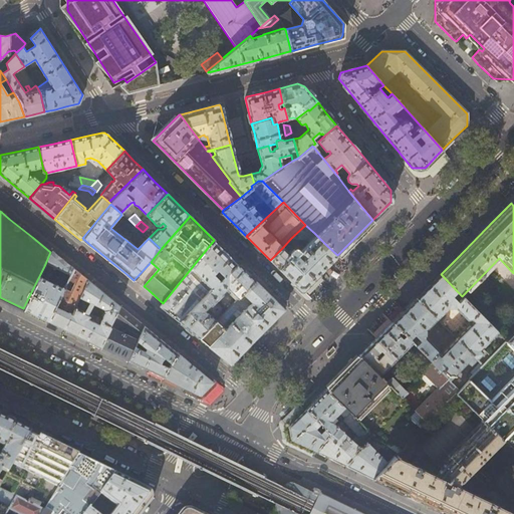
[(314,233),(305,225),(291,238),(312,235),(314,233)]
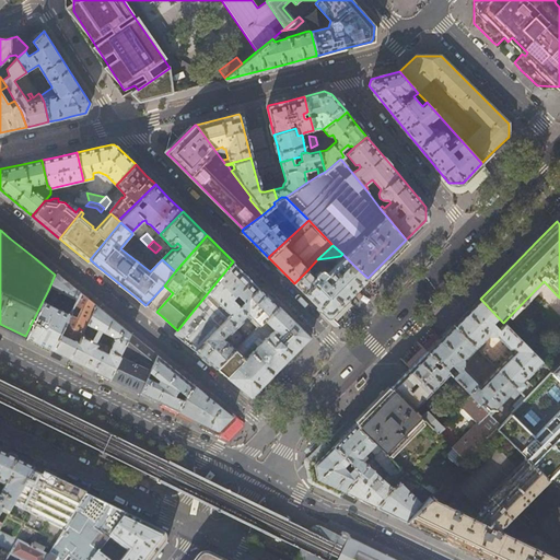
[(323,270),(315,276),(308,269),(294,283),(313,302),(327,316),(330,316),(348,299),(368,278),(357,268),(353,271),(348,267),(352,264),(345,256),(328,275),(325,271),(323,270)]
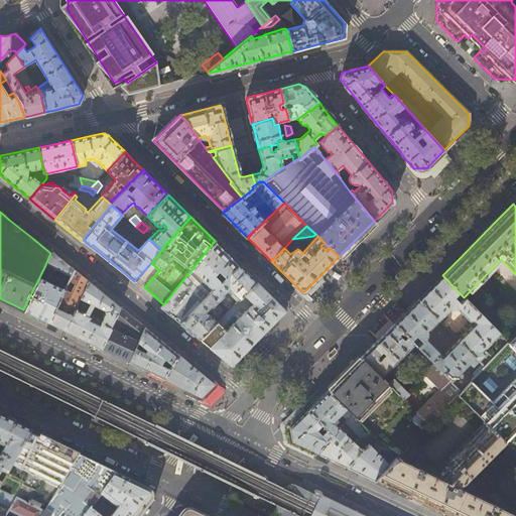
[(224,250),(215,241),(163,304),(161,307),(170,315),(180,323),(210,293),(237,265),(238,264),(224,250)]
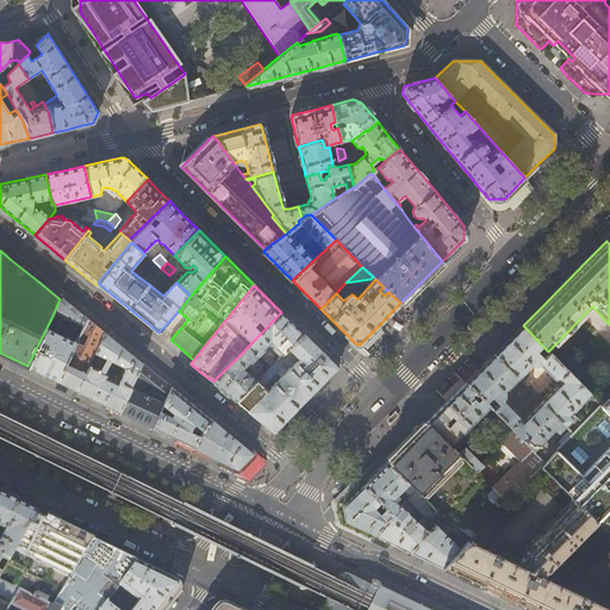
[(83,327),(87,318),(79,311),(61,297),(60,299),(53,316),(58,318),(60,316),(83,327)]
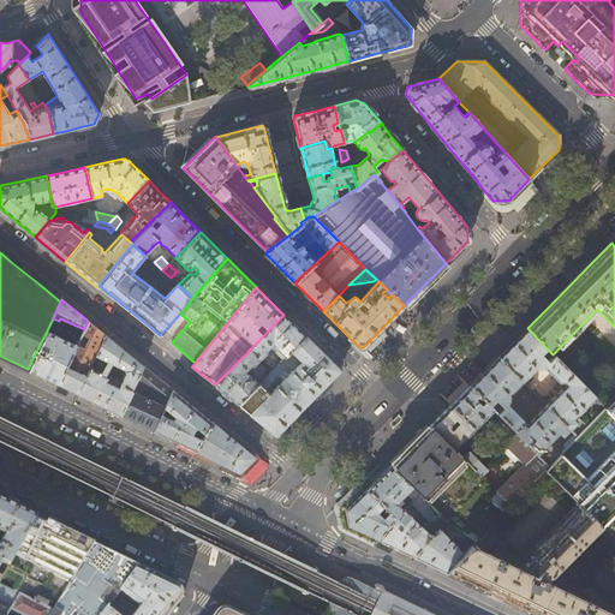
[(296,327),(284,315),(282,316),(250,350),(261,359),(267,353),(267,350),(270,346),(282,358),(305,336),(296,327)]
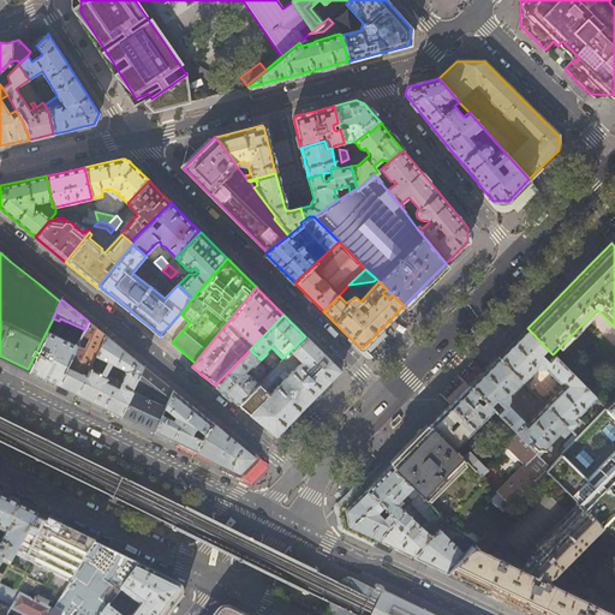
[(59,321),(53,318),(28,369),(41,376),(58,384),(76,346),(53,335),(60,321),(59,321)]
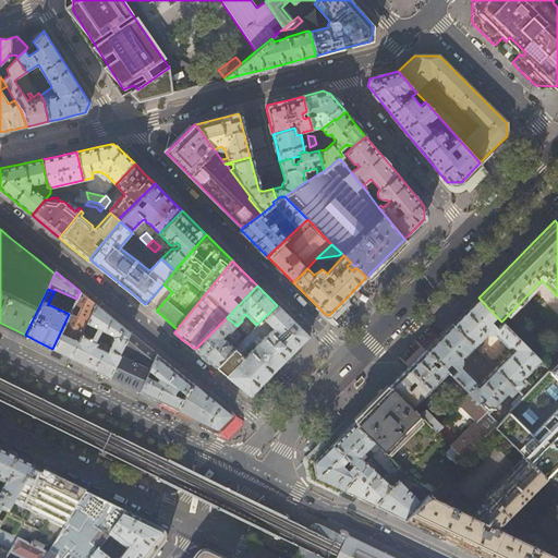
[(131,332),(110,316),(80,291),(76,299),(69,314),(52,349),(76,360),(100,371),(110,376),(131,332)]
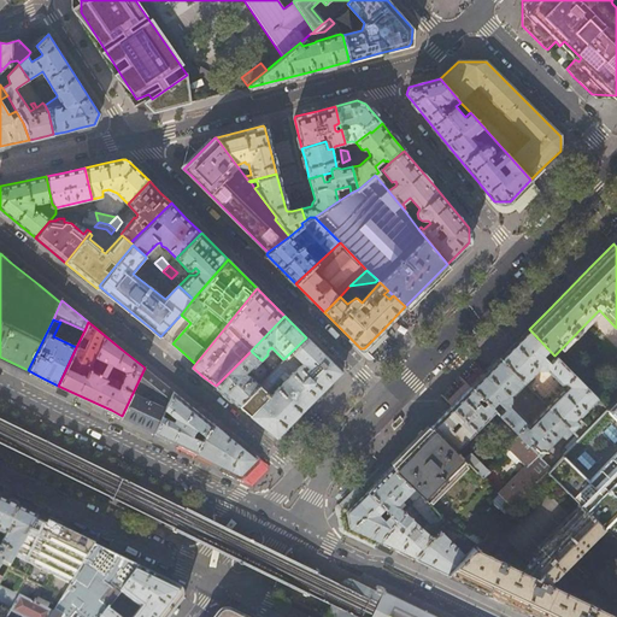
[(393,339),(403,331),(397,323),(387,329),(393,339)]
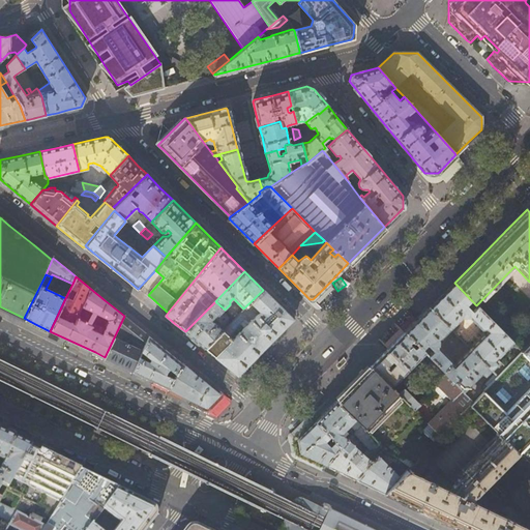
[(334,288),(329,283),(313,299),(319,304),(334,288)]
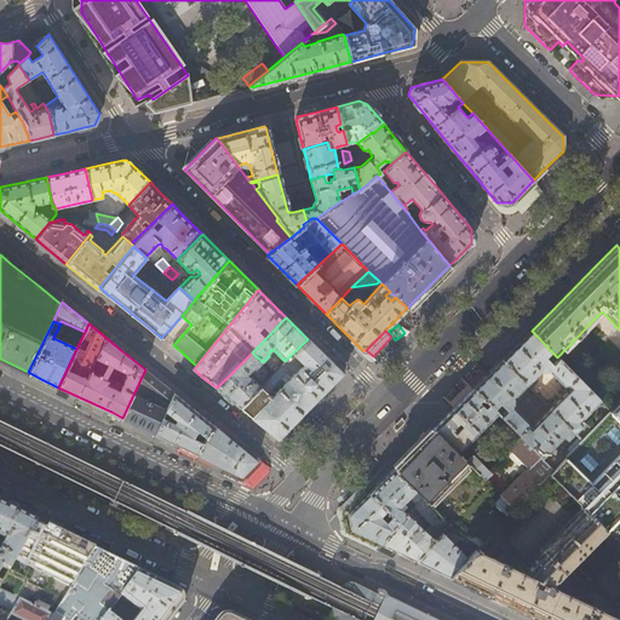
[(578,422),(598,400),(557,357),(532,331),(512,350),(501,360),(529,388),(530,389),(537,382),(537,380),(534,377),(540,371),(550,371),(562,384),(568,385),(570,388),(550,408),(574,432),(581,425),(578,422)]
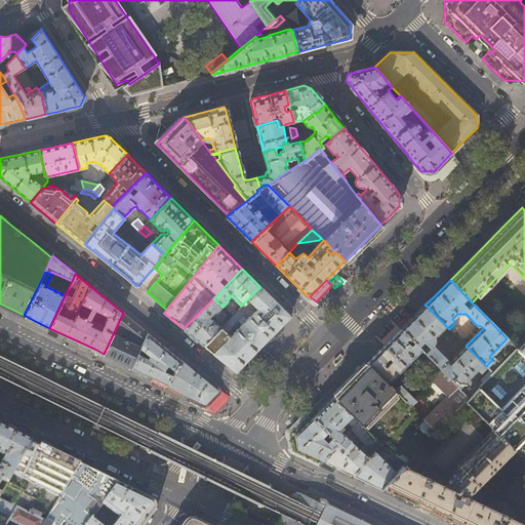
[(349,285),(332,297),(337,304),(354,291),(349,285)]
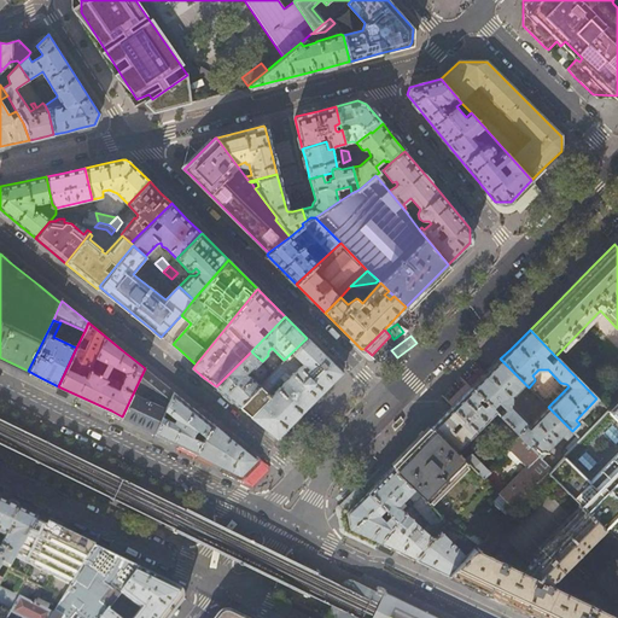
[(325,356),(307,338),(284,360),(261,384),(239,406),(261,424),(277,437),(308,406),(340,373),(325,356)]
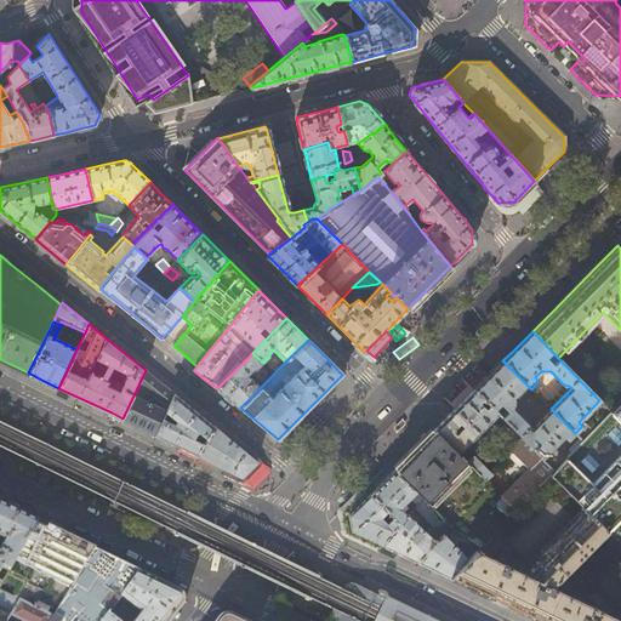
[(263,363),(252,353),(217,388),(229,399),(240,408),(262,386),(250,374),(254,369),(257,369),(263,363)]
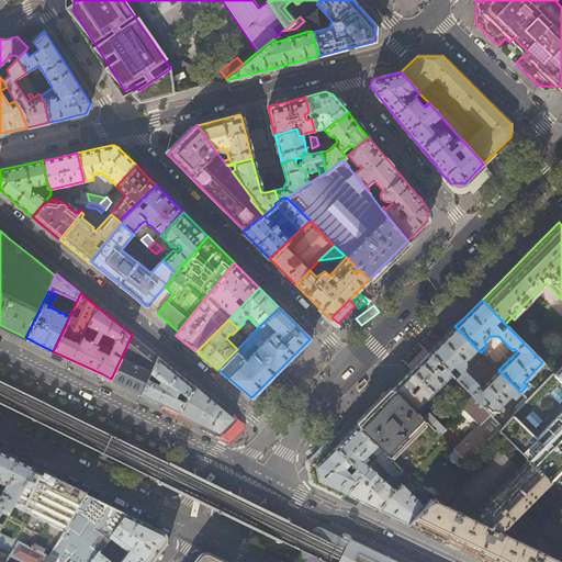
[(514,398),(520,392),(498,370),(480,390),(476,386),(476,383),(464,370),(464,367),(464,361),(470,356),(471,356),(474,358),(480,351),(454,326),(442,339),(429,352),(450,373),(461,385),(472,396),(502,426),(527,400),(525,397),(509,413),(502,405),(510,396),(510,395),(514,398)]
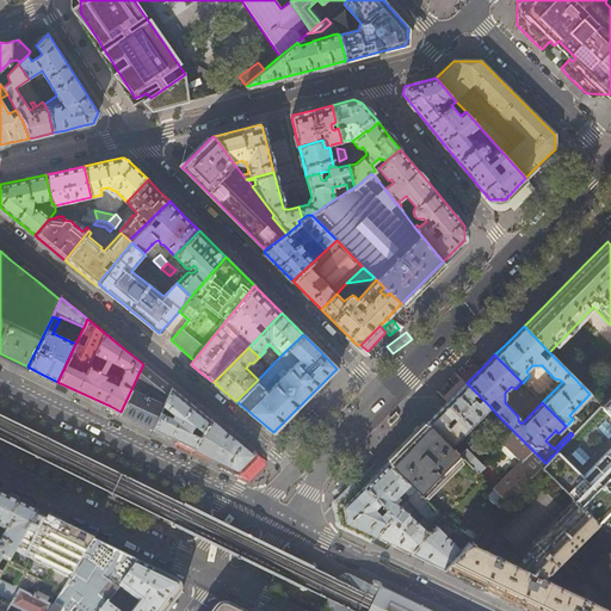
[(164,406),(171,388),(159,378),(143,364),(121,412),(136,420),(153,429),(160,412),(164,406)]
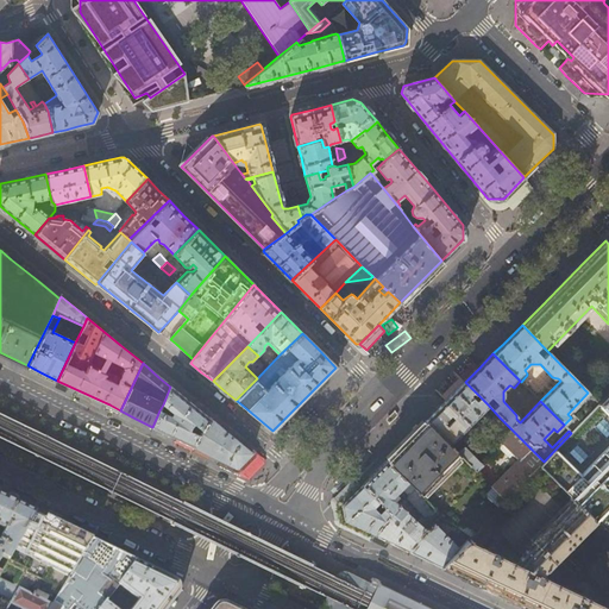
[(463,429),(488,405),(465,382),(449,399),(433,414),(456,437),(458,439),(465,433),(463,431),(463,429)]
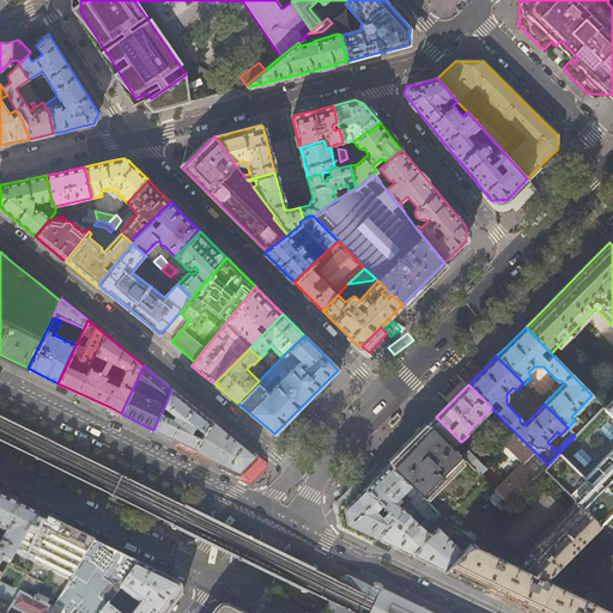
[(204,432),(212,423),(192,405),(171,389),(164,407),(174,414),(171,419),(161,413),(153,430),(175,441),(195,450),(201,438),(196,436),(201,430),(204,432)]
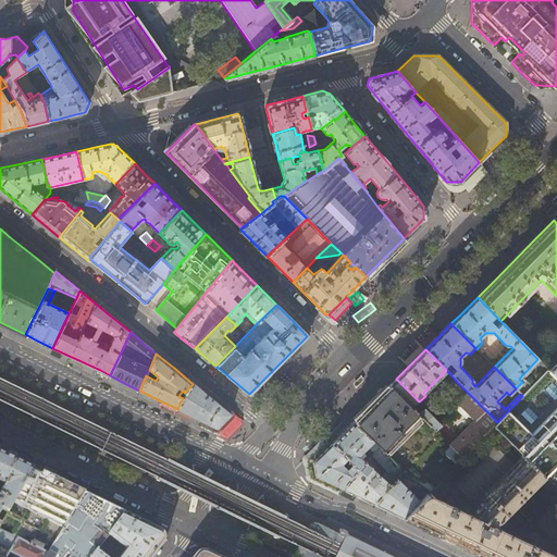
[(556,360),(548,370),(534,384),(522,396),(497,422),(494,425),(543,475),(555,463),(556,461),(556,360)]
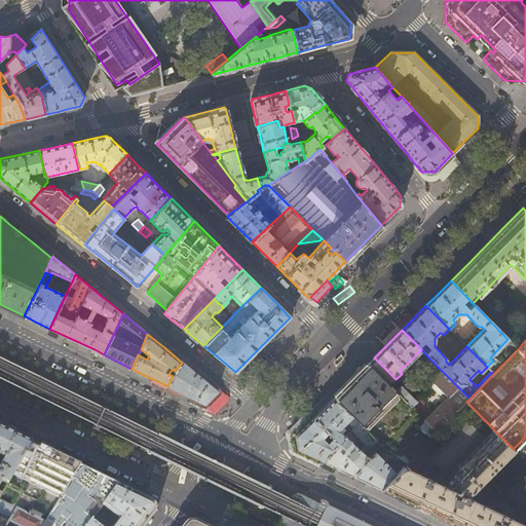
[(518,349),(515,346),(502,360),(504,363),(518,349)]
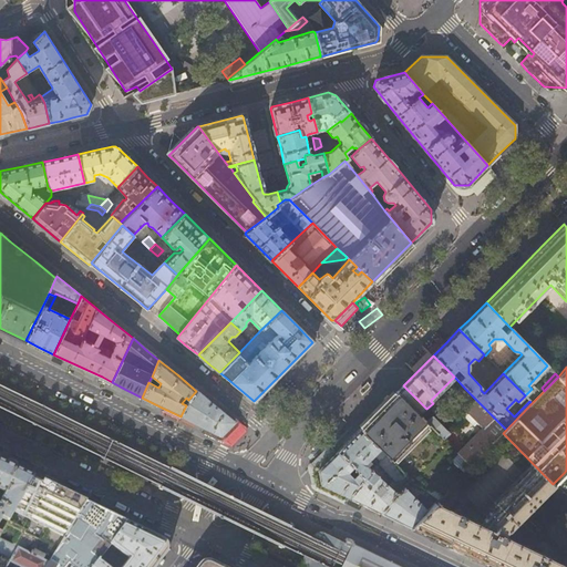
[(363,393),(364,392),(368,389),(370,388),(370,385),(369,384),(368,381),(367,381),(367,382),(366,382),(363,385),(360,389),(359,390),(359,391),(360,392),(362,394),(363,393)]
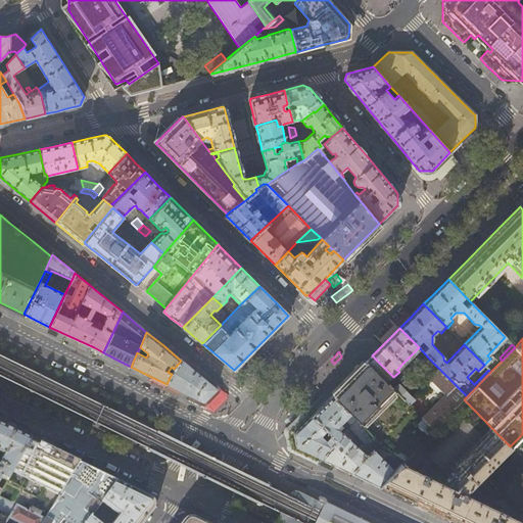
[(412,396),(413,396),(393,377),(389,382),(388,381),(387,382),(386,381),(391,375),(372,355),(368,361),(354,373),(341,386),(332,395),(355,421),(377,442),(403,461),(414,450),(412,448),(417,442),(408,431),(421,417),(409,405),(414,399),(412,396)]
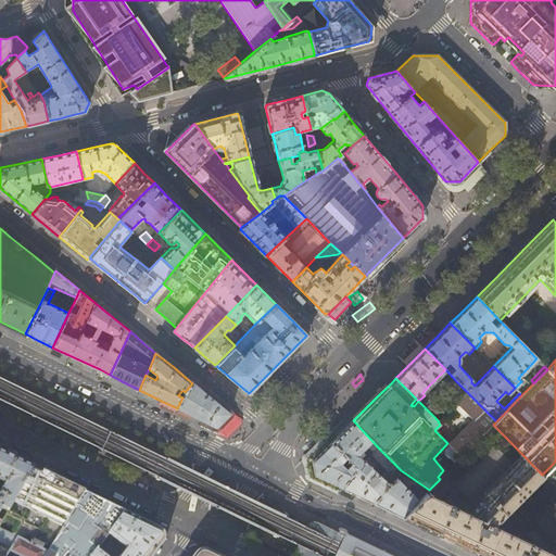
[(463,396),(467,392),(456,381),(452,386),(463,396)]
